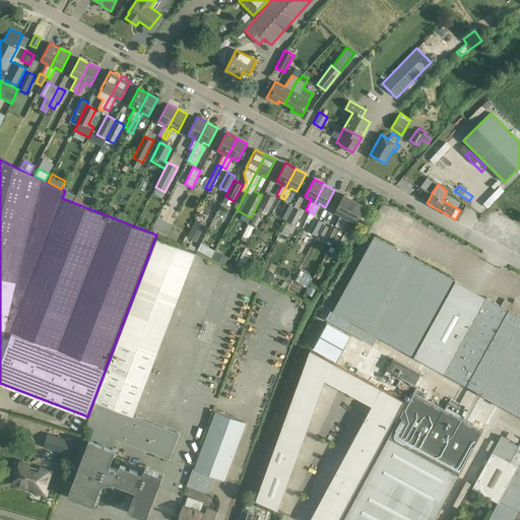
[(72,202),(75,197),(65,192),(62,198),(72,202)]
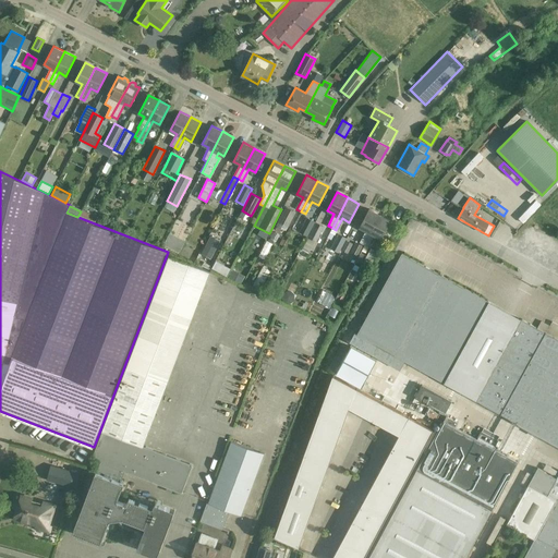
[(286,207),(278,221),(288,227),(295,213),(286,207)]
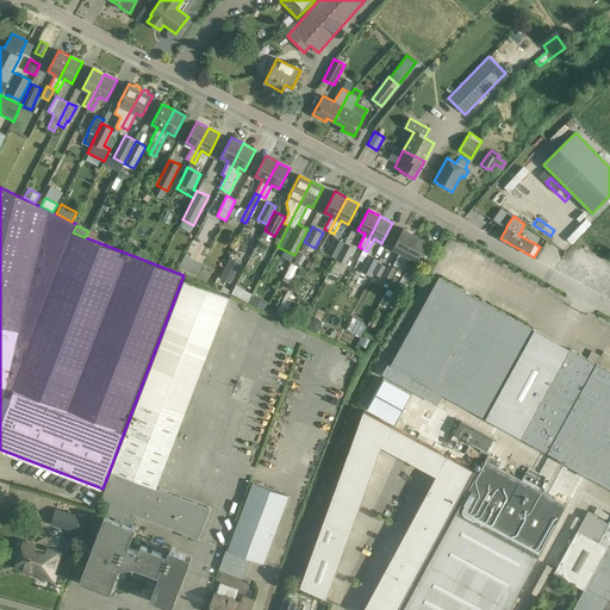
[(397,268),(415,235),(403,228),(392,249),(399,253),(393,266),(397,268)]
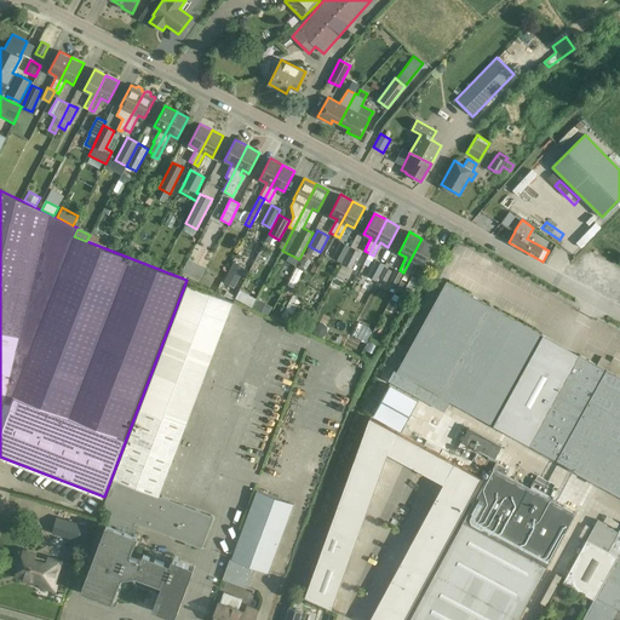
[(90,235),(86,241),(104,248),(108,242),(91,233),(90,235)]
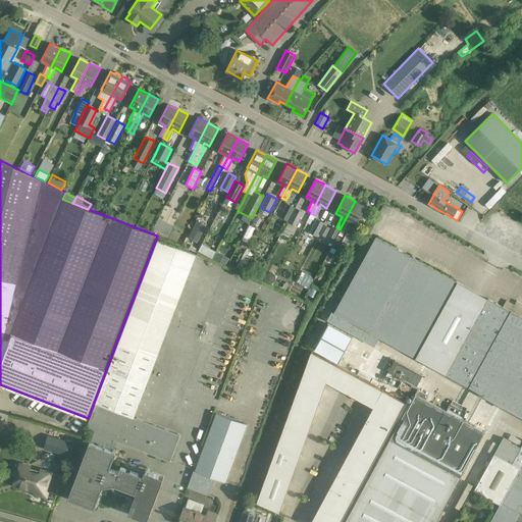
[(355,201),(340,229),(346,231),(349,225),(348,224),(350,220),(356,223),(365,206),(355,201)]
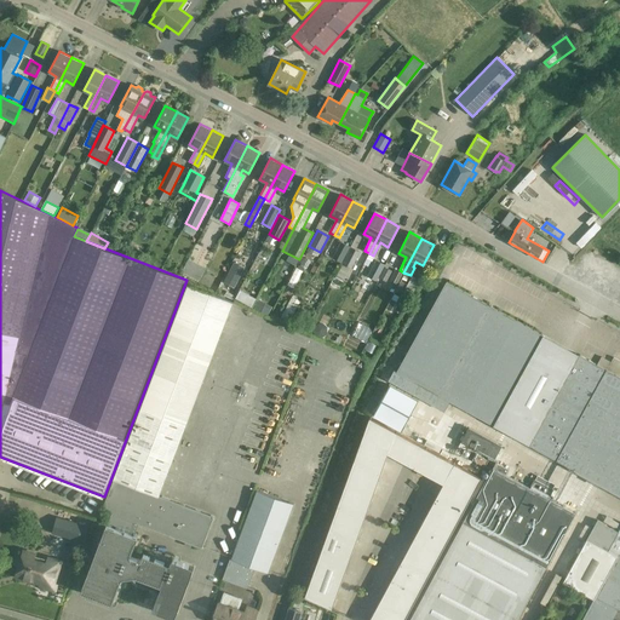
[(340,241),(332,258),(342,263),(350,246),(340,241)]
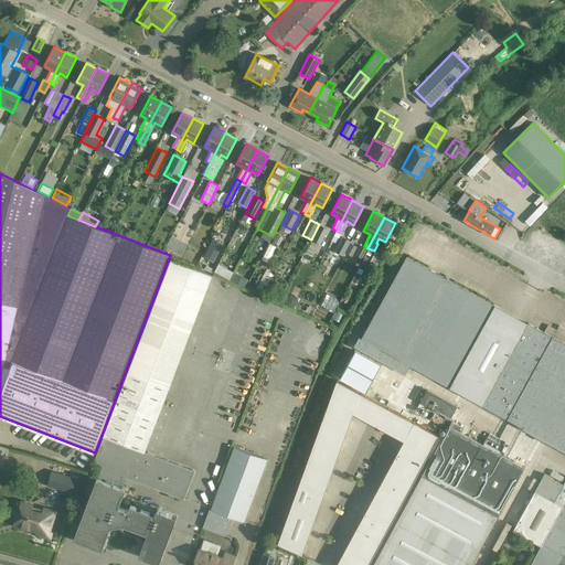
[(98,227),(114,233),(116,226),(112,225),(110,226),(100,223),(98,227)]
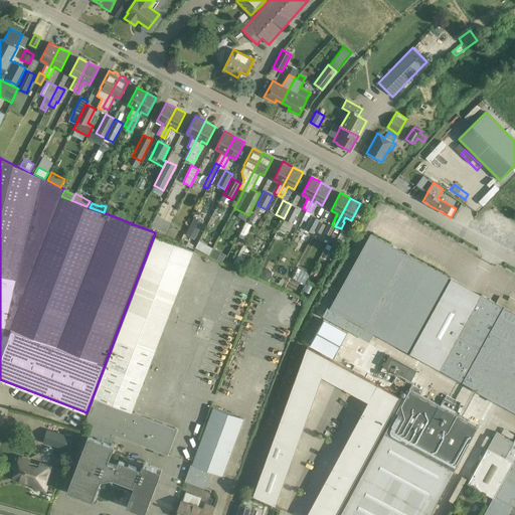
[(292,205),(279,230),(285,233),(291,222),(292,223),(299,209),(292,205)]
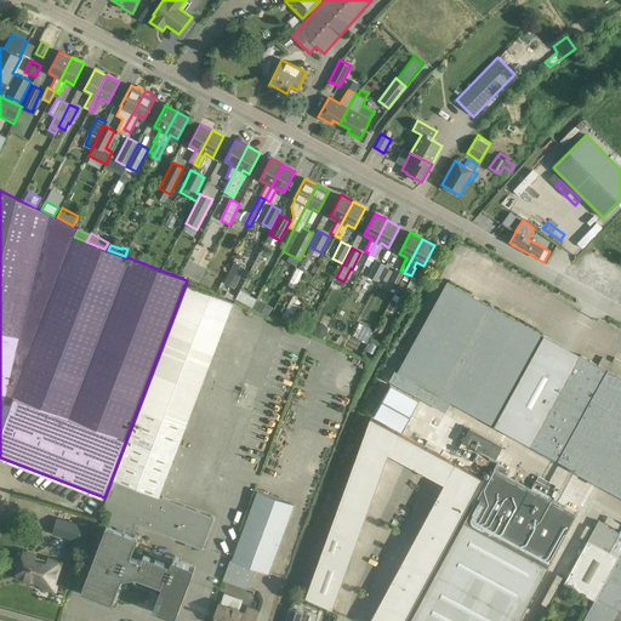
[(377,281),(379,278),(385,267),(386,265),(376,260),(368,275),(377,281)]
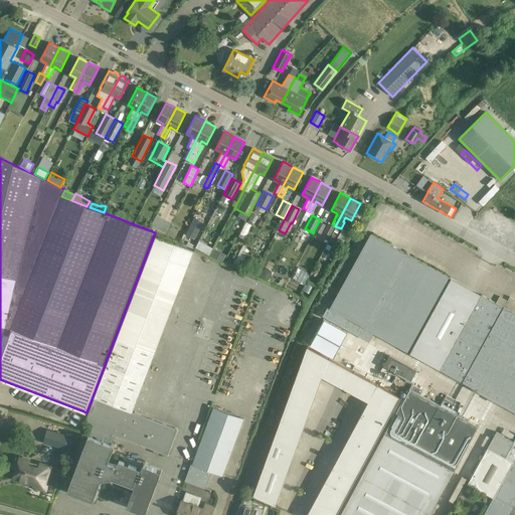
[(244,238),(251,224),(246,221),(239,235),(244,238)]
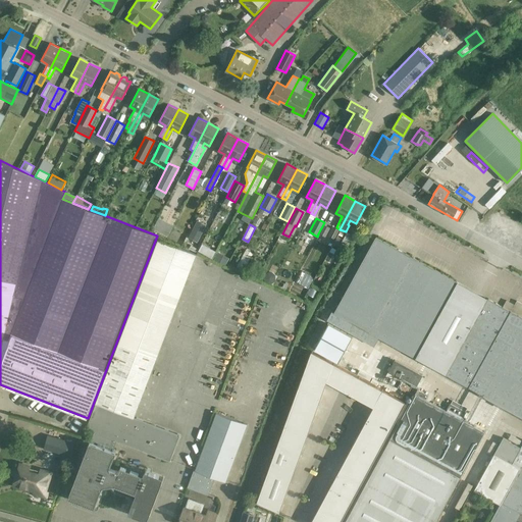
[(325,237),(330,228),(324,224),(319,233),(325,237)]
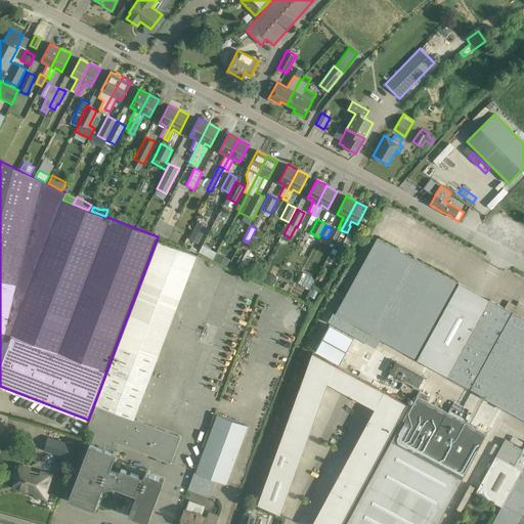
[(334,227),(329,237),(336,242),(341,231),(334,227)]
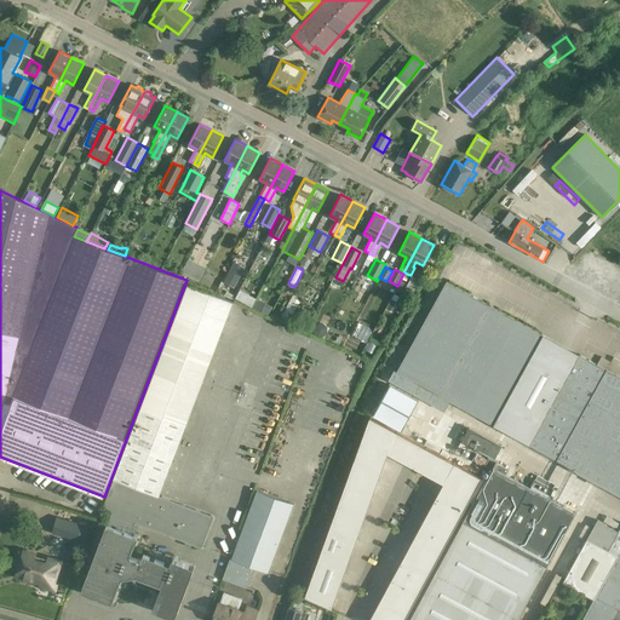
[(412,296),(419,280),(412,276),(405,292),(412,296)]
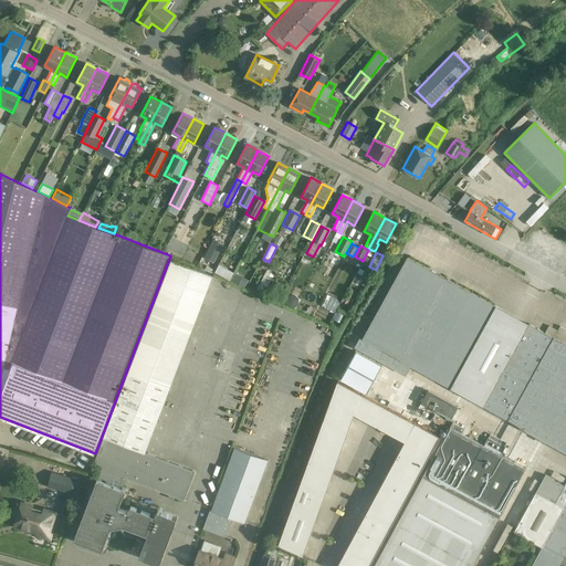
[(519,342),(486,323),(496,305),(407,257),(362,338),(359,337),(354,347),(406,375),(410,366),(450,388),(483,406),(565,451),(565,328),(559,326),(554,337),(528,324),(519,342)]
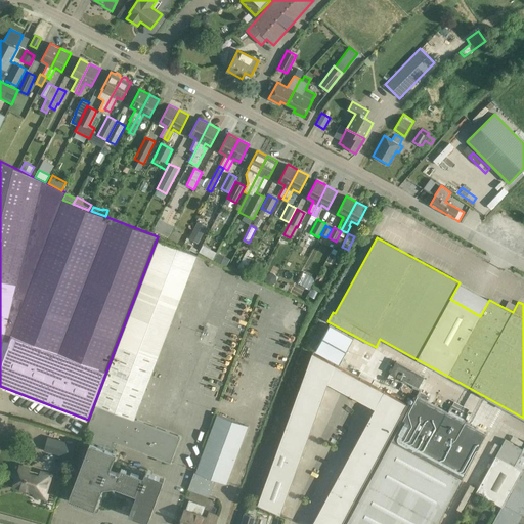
[(170,463),(180,436),(134,419),(198,255),(159,239),(95,404),(96,405),(86,431),(94,434),(90,443),(68,499),(94,510),(102,489),(103,488),(110,487),(111,488),(111,489),(112,490),(113,491),(114,491),(115,492),(116,493),(117,493),(118,493),(119,494),(120,494),(122,494),(123,493),(124,493),(125,493),(126,492),(135,496),(129,514),(147,521),(164,479),(144,472),(142,478),(121,470),(119,473),(110,470),(116,453),(114,452),(117,442),(157,457),(156,461),(161,463),(163,460),(170,463)]
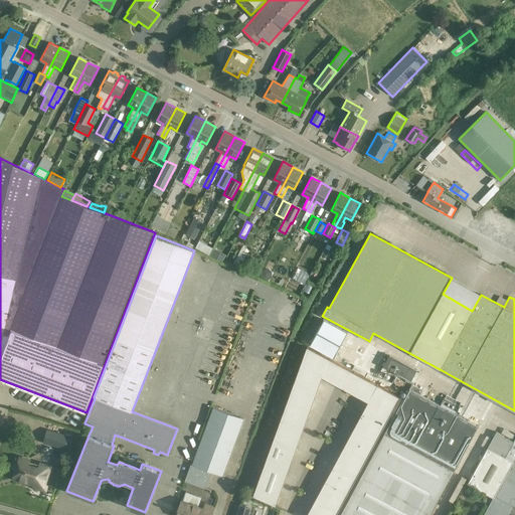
[(197,242),(195,248),(209,255),(211,250),(197,242)]
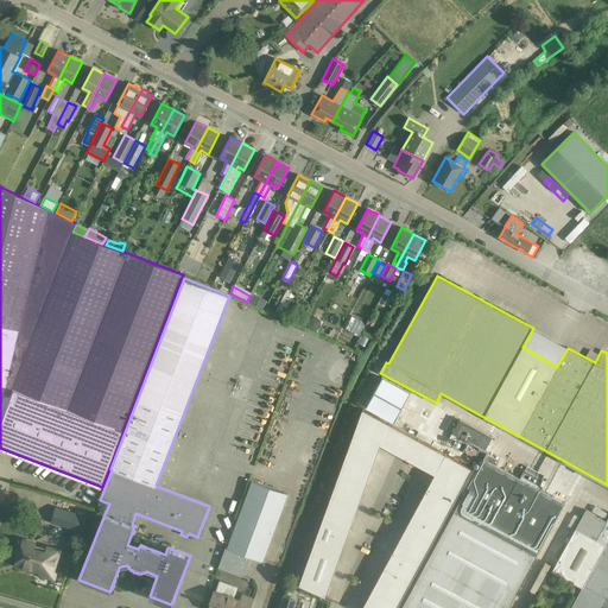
[(286,291),(273,314),(282,318),(295,296),(286,291)]
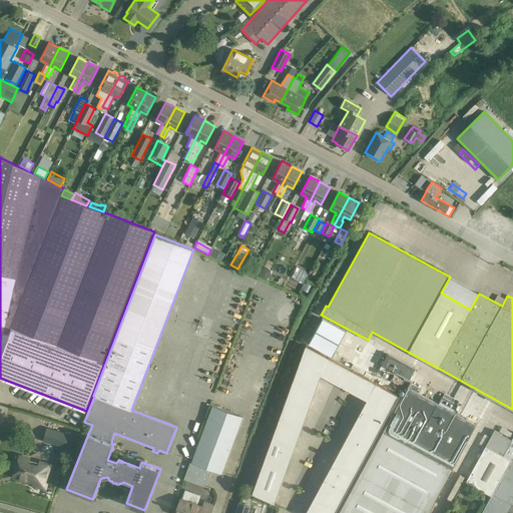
[(213,247),(210,254),(221,261),(225,253),(213,247)]
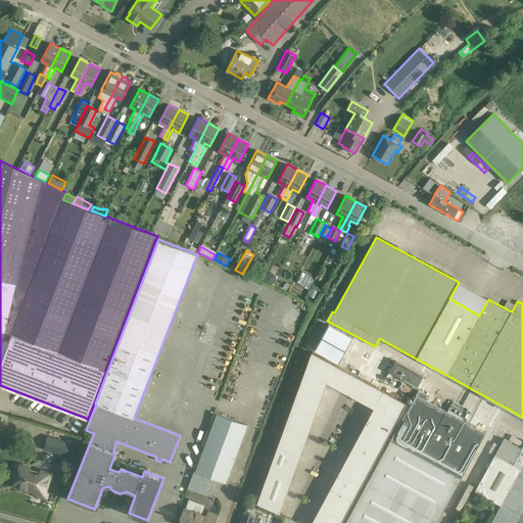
[(272,284),(276,281),(276,276),(273,273),(269,273),(265,276),(265,280),(268,284),(272,284)]
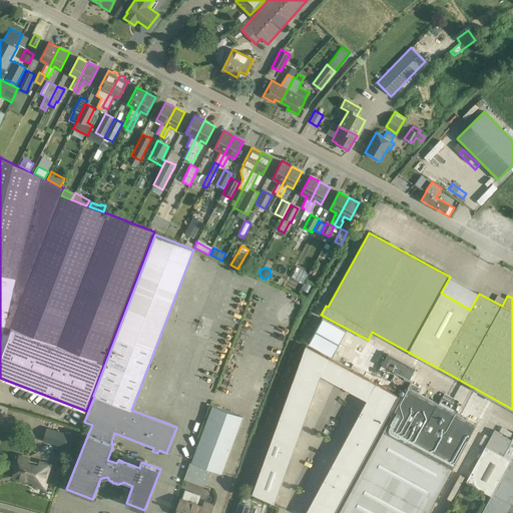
[(302,284),(308,273),(298,268),(292,278),(302,284)]
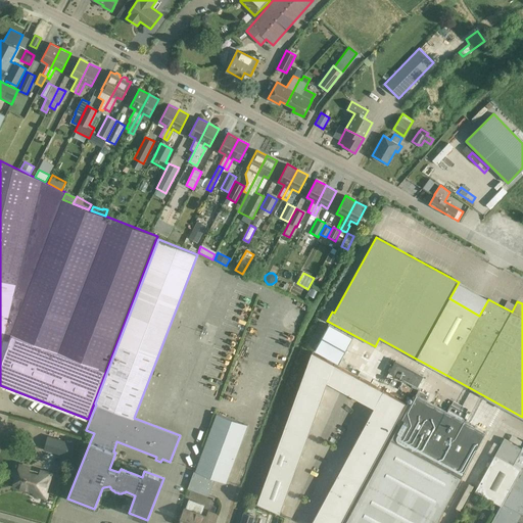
[(329,325),(315,350),(338,364),(352,337),(329,325)]
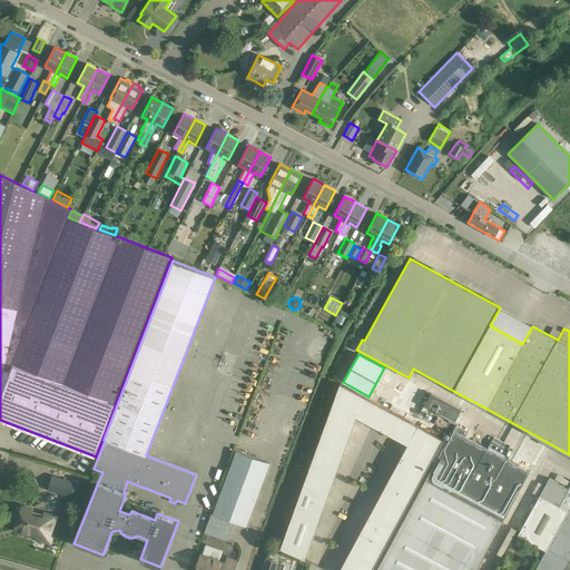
[(311,363),(306,376),(318,381),(323,367),(311,363)]
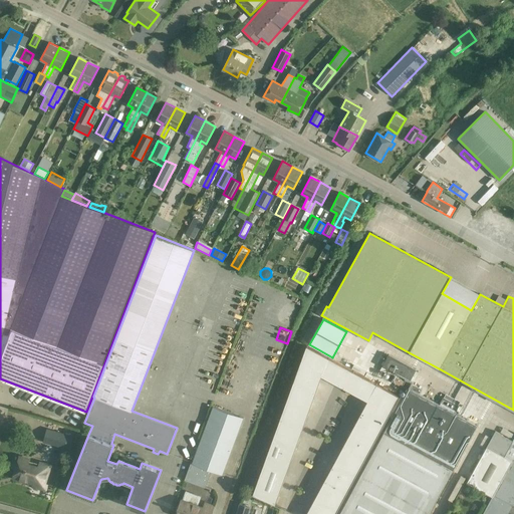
[(307,345),(253,494),(275,504),(322,375),(367,401),(305,513),(334,513),(400,396),(307,345)]
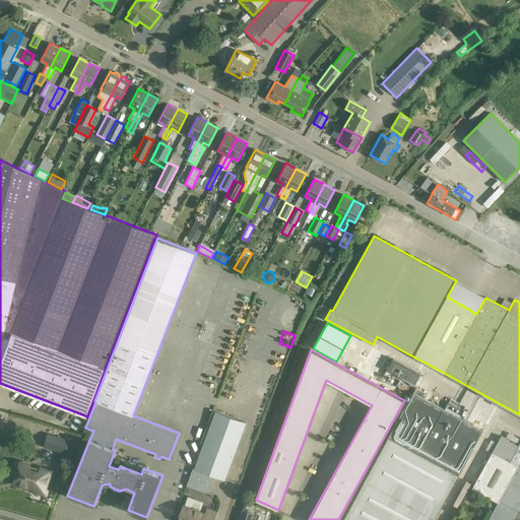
[(414,385),(420,374),(393,359),(387,370),(414,385)]
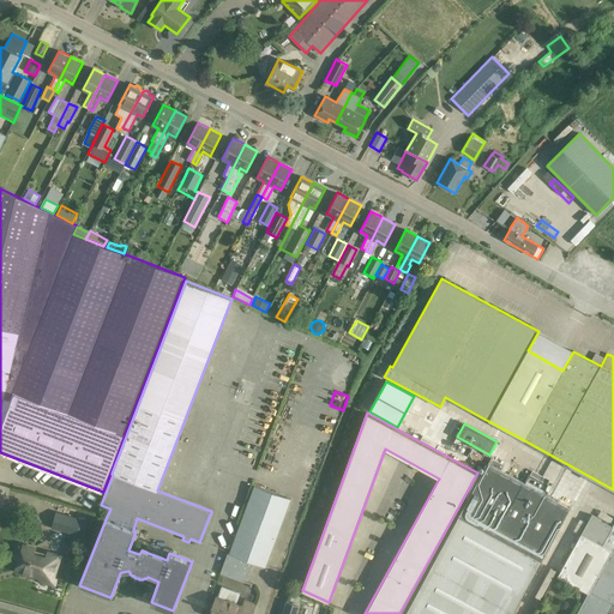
[(511,613),(570,507),(487,463),(404,613),(511,613)]
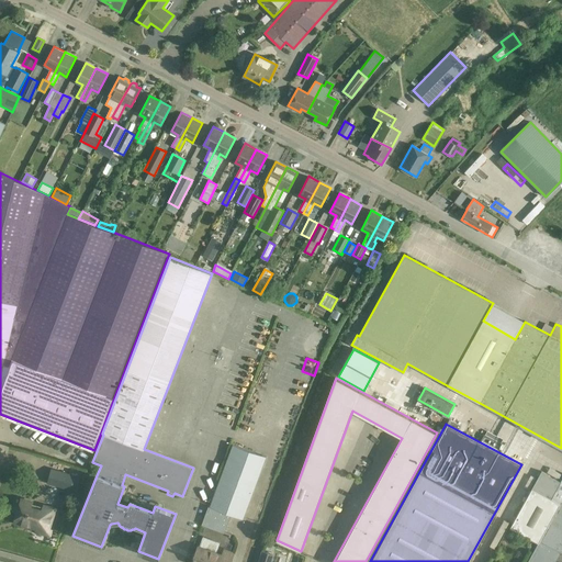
[(224,534),(231,515),(243,519),(266,457),(232,444),(209,507),(208,506),(201,525),(224,534)]
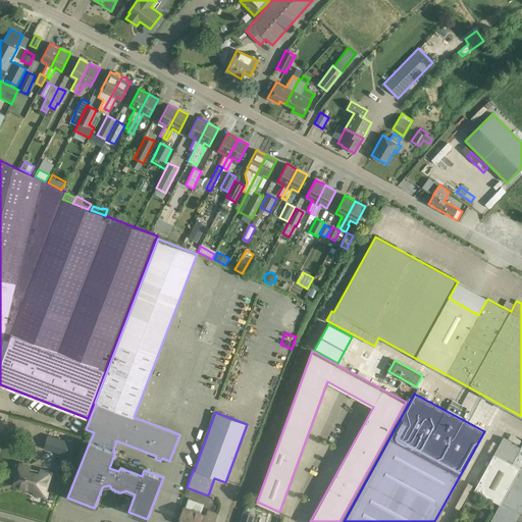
[(43,450),(72,458),(76,442),(47,434),(43,450)]
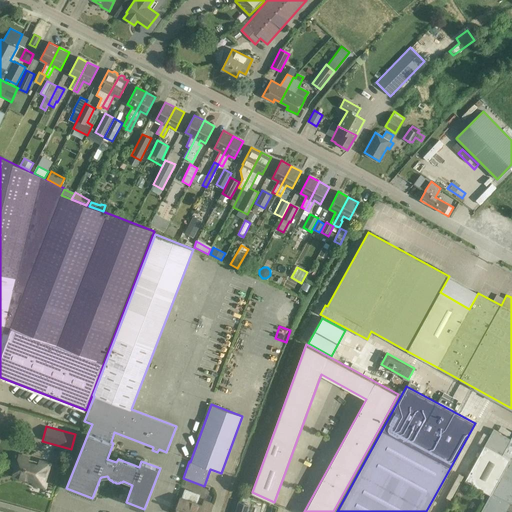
[(505,511),(511,503),(511,436),(510,439),(493,429),(484,445),(464,481),(490,495),(480,511),(505,511)]
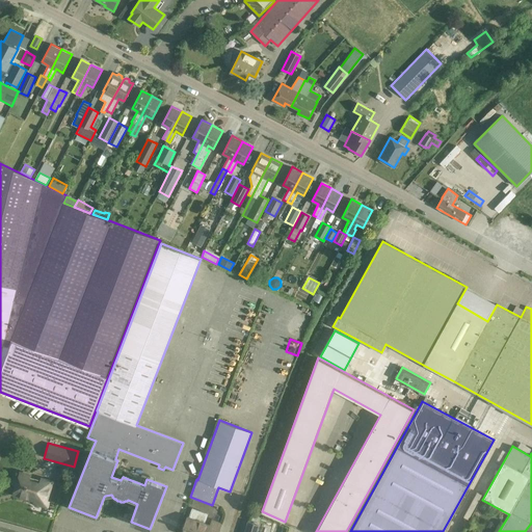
[(21,473),(14,495),(35,501),(34,503),(47,507),(54,482),(42,478),(41,481),(28,478),(29,475),(21,473)]
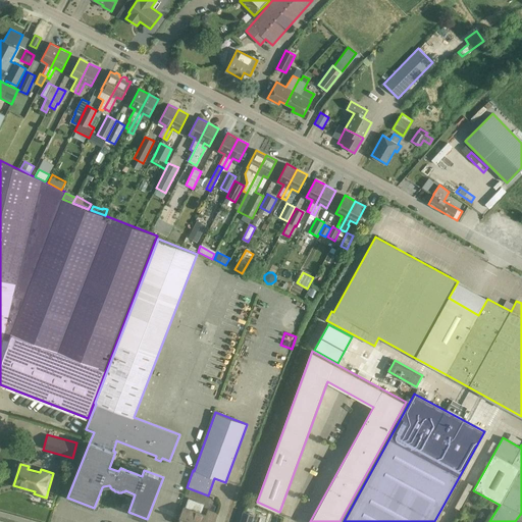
[(473,501),(476,494),(470,491),(465,500),(469,502),(471,499),(473,501)]
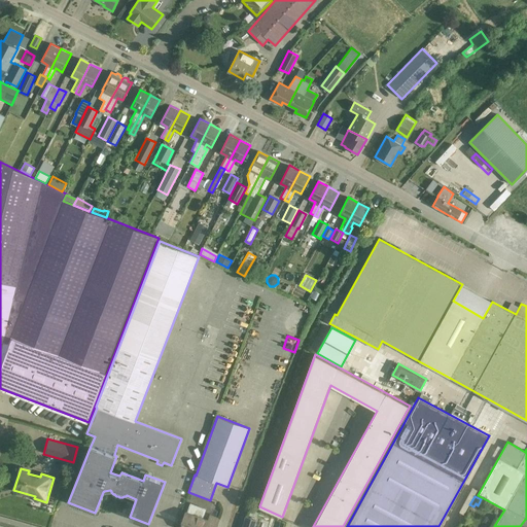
[(203,518),(206,510),(190,504),(188,511),(186,511),(179,526),(215,526),(219,518),(210,514),(208,520),(203,518)]
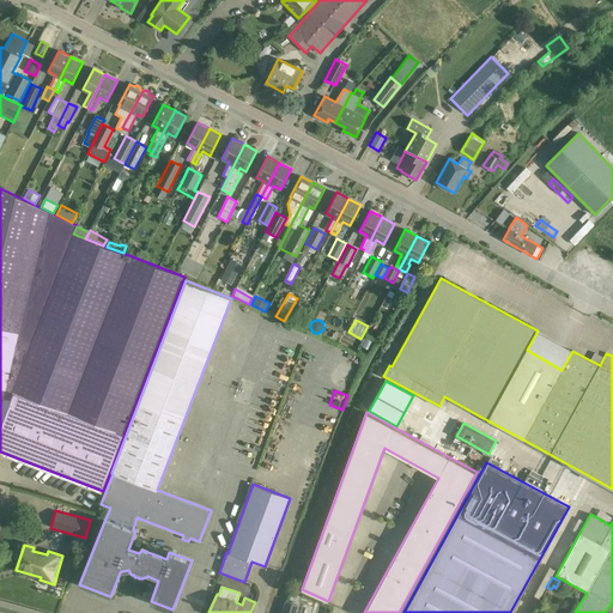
[(285,600),(280,612),(296,612),(299,605),(285,600)]
